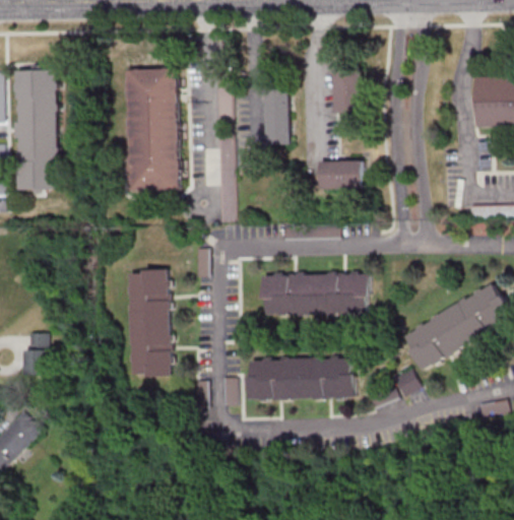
[(175,68),(178,189),(128,190),(125,70),(175,68)]
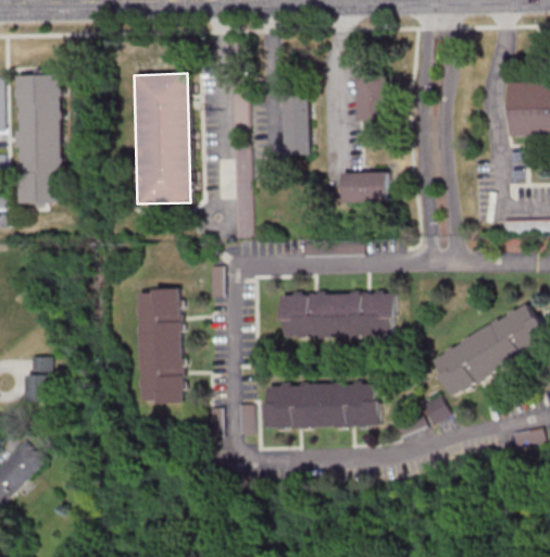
[(355,74),(385,73),(387,120),(357,121),(355,74)]
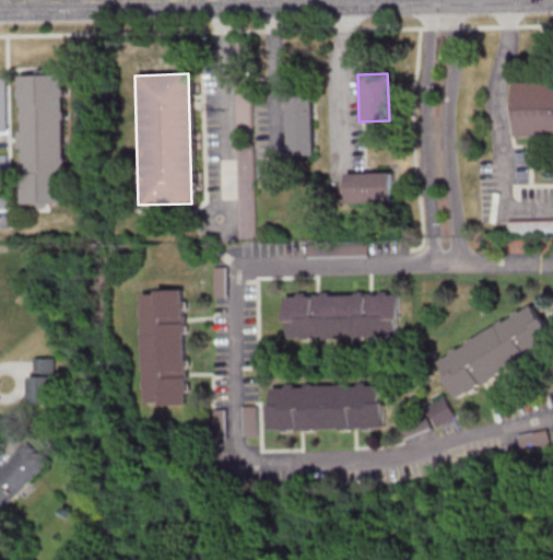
[(58,76),(61,202),(19,203),(15,76),(58,76)]
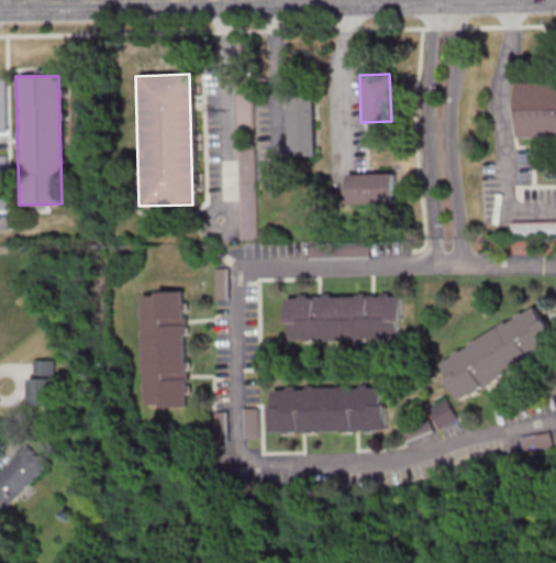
[(231,78),(246,78),(251,240),(235,240),(231,78)]
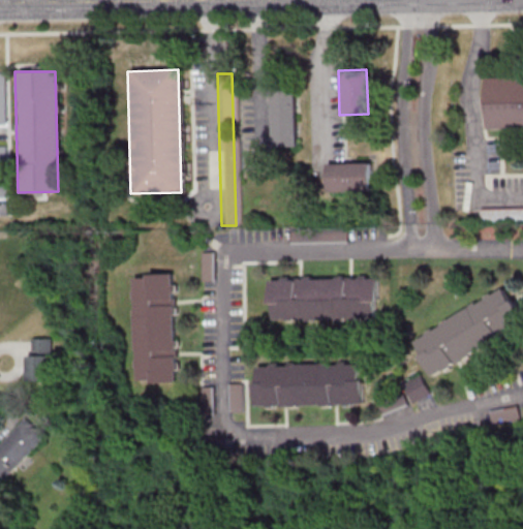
[(522,128),(484,129),(483,79),(522,78),(522,128)]
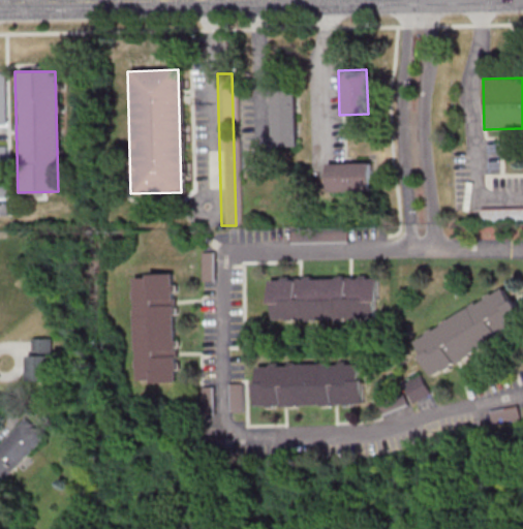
[(269,91),(291,91),(293,146),(270,147),(269,91)]
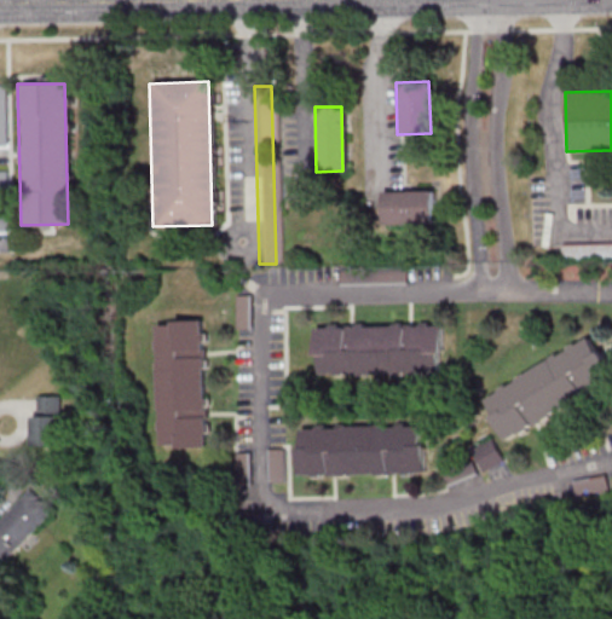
[(379,194),(429,192),(431,224),(380,225),(379,194)]
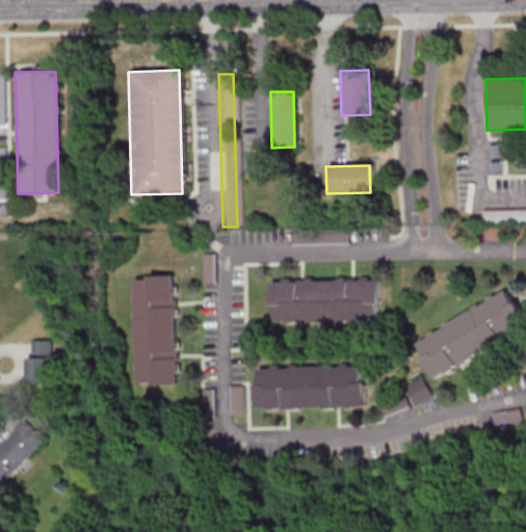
[(525,209),(525,221),(478,222),(478,210),(525,209)]
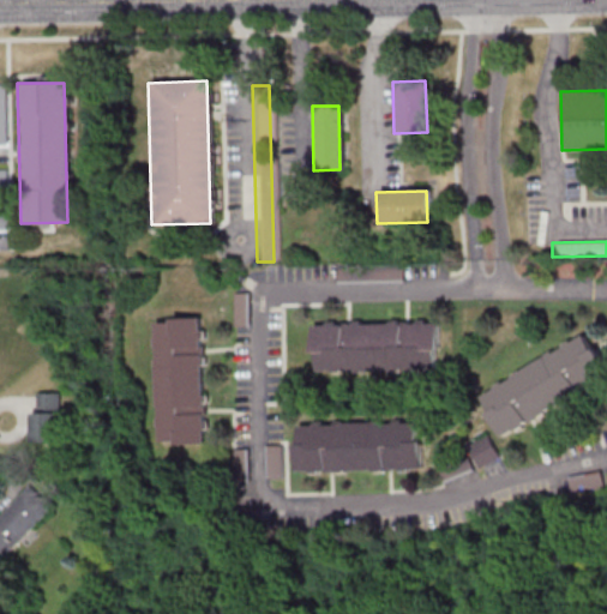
[(226,293),(242,293),(244,326),(227,326),(226,293)]
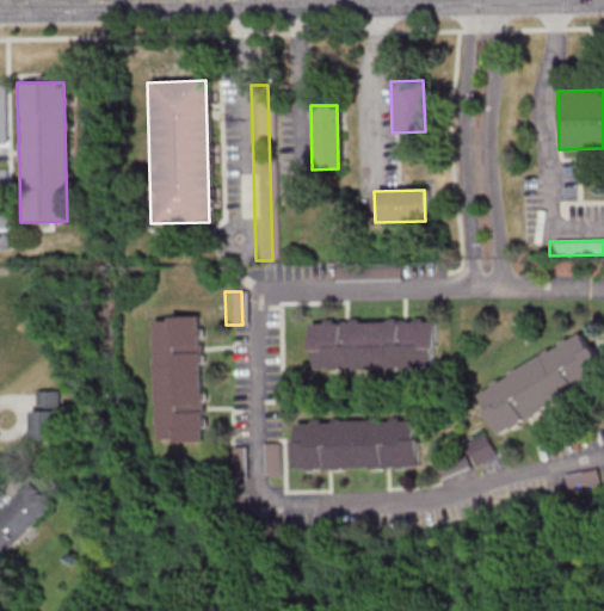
[(149,321),(197,319),(202,438),(154,440),(149,321)]
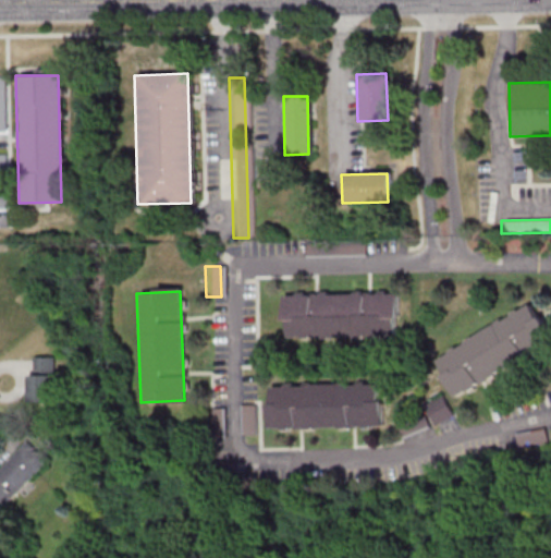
[(283,337),(283,295),(391,294),(391,336),(283,337)]
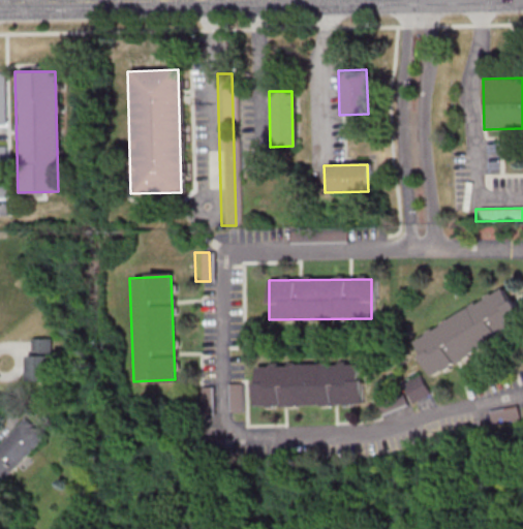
[(520,320),(429,376),(408,342),(500,287),(520,320)]
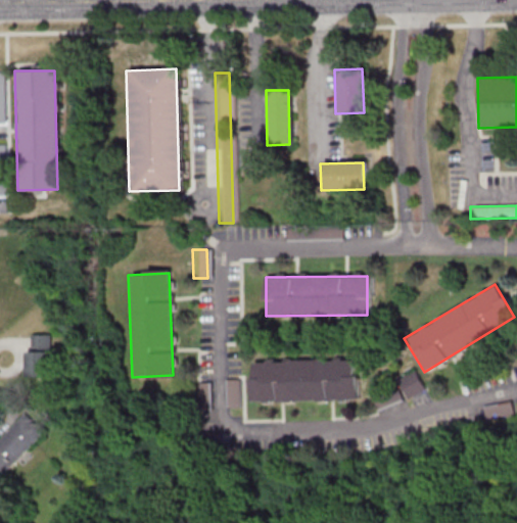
[(24,377),(47,378),(47,335),(25,335),(24,377)]
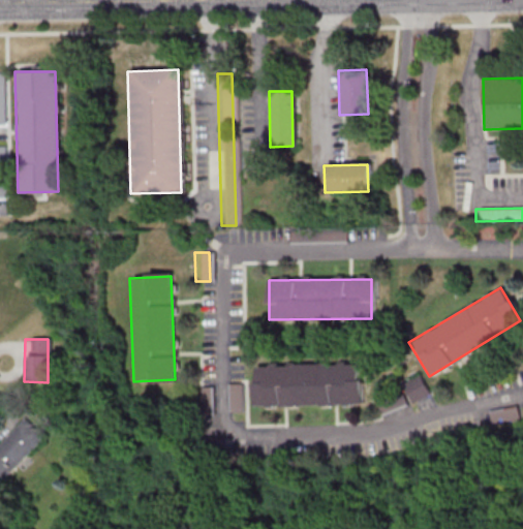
[(359,404),(250,406),(249,367),(358,365),(359,404)]
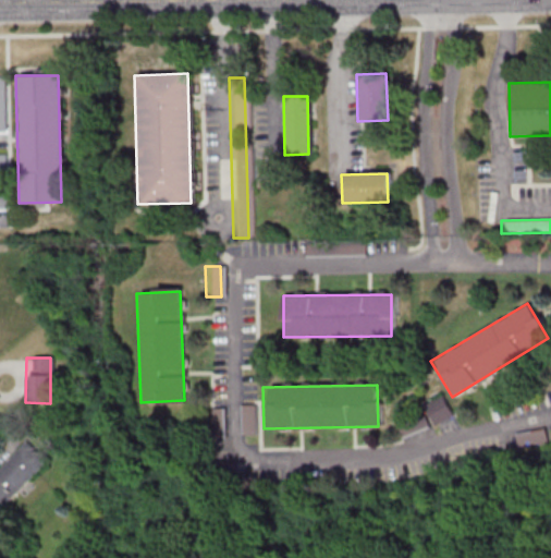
[(248,405),(250,435),(237,436),(236,405),(248,405)]
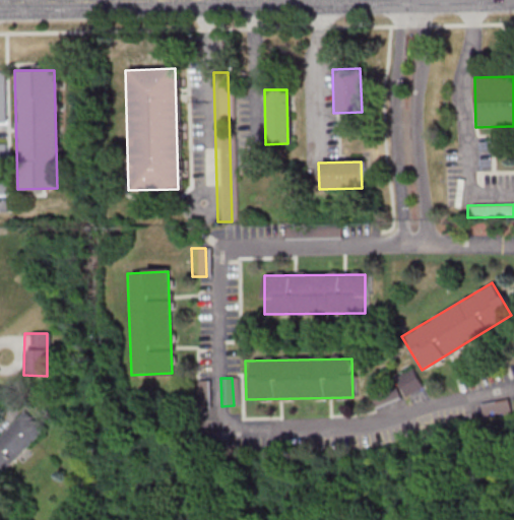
[(475,403),(502,398),(505,411),(477,416),(475,403)]
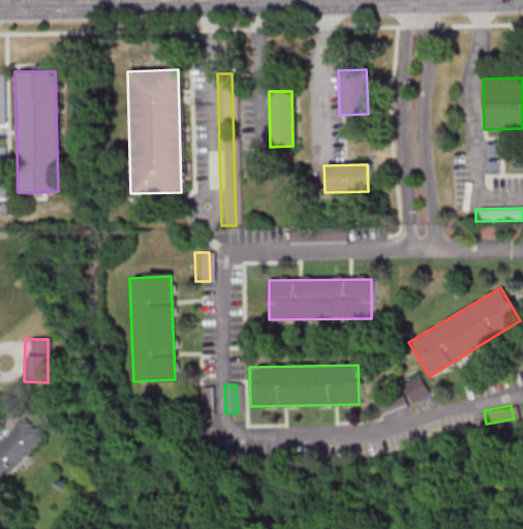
[(41,437),(20,416),(0,437),(0,480),(41,437)]
